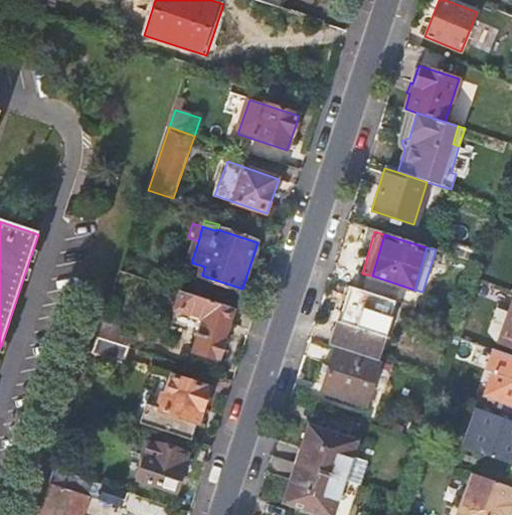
[(394,302),(349,289),(330,347),(334,348),(377,361),(394,302)]
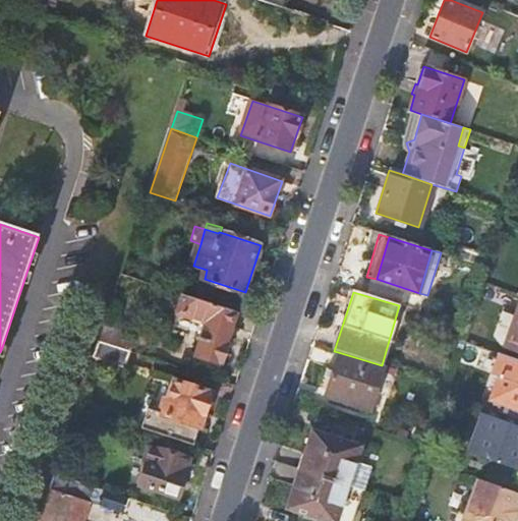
[(237,312),(186,295),(175,330),(202,339),(197,353),(221,361),(237,312)]
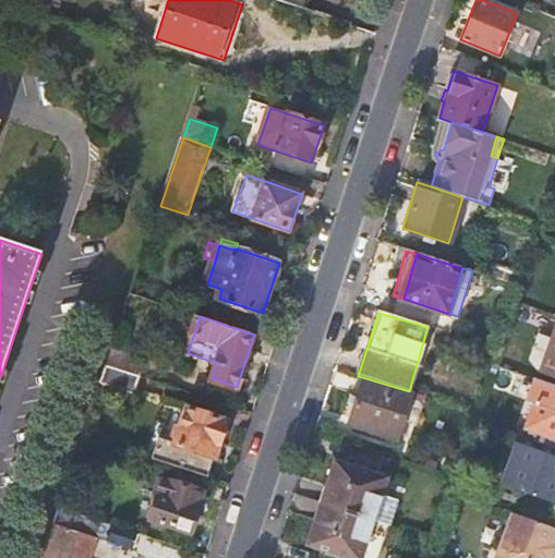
[(554,330),(552,338),(539,372),(554,377),(554,330)]
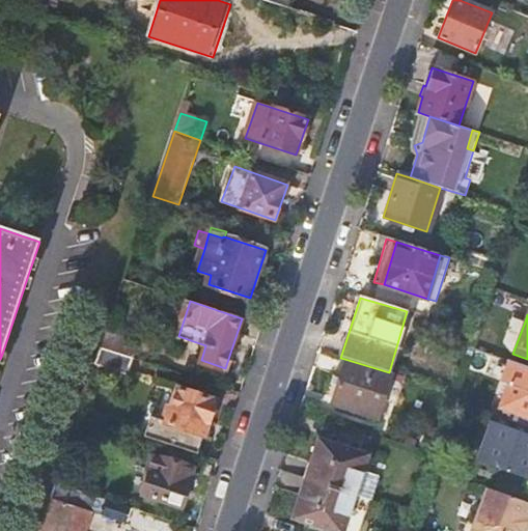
[(512,354),(525,322),(512,317),(503,342),(507,352),(512,354)]
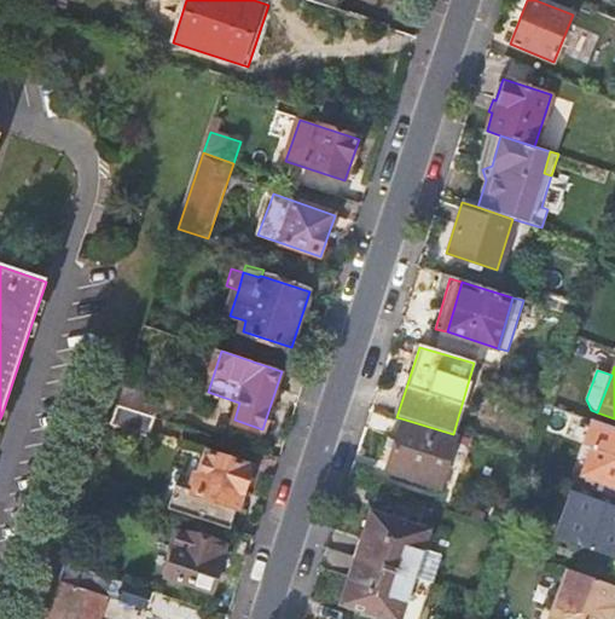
[(119,406),(157,418),(164,399),(125,387),(119,406)]
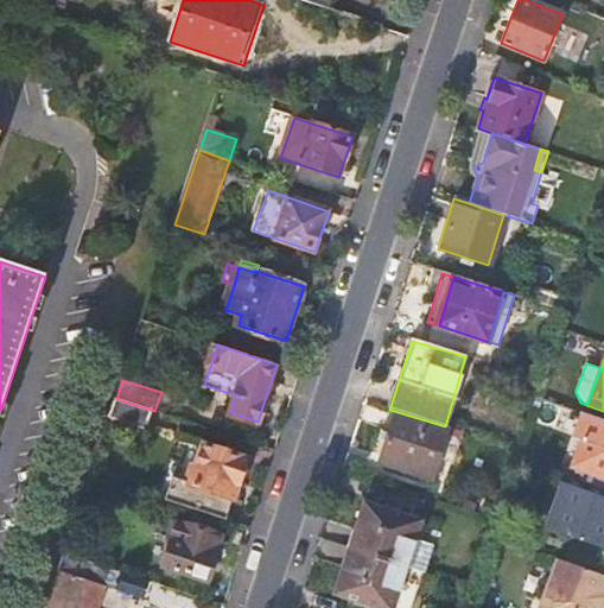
[(148,430),(154,411),(116,399),(110,417),(148,430)]
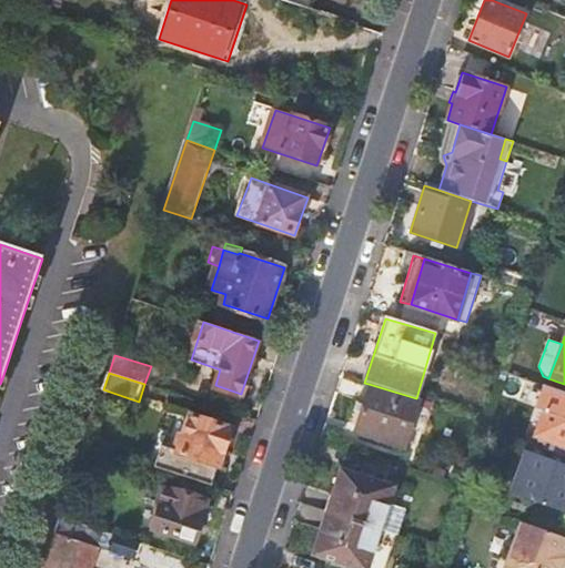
[(416,398),(369,384),(354,430),(405,446),(420,399),(416,398)]
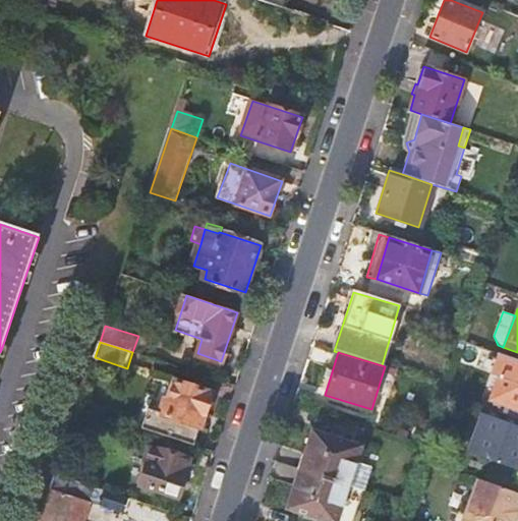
[(506,355),(500,353),(492,372),(499,375),(506,355)]
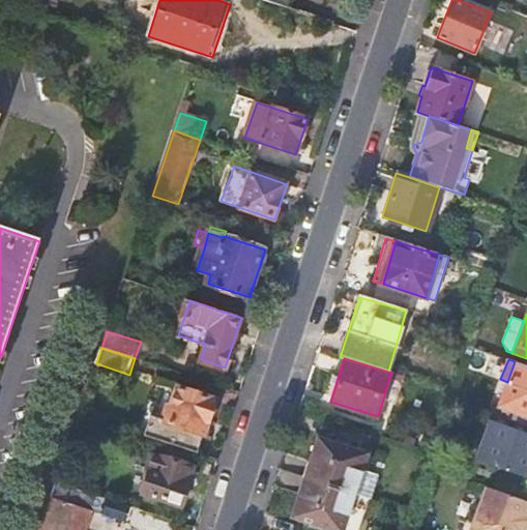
[(526,365),(515,361),(507,382),(499,406),(526,415),(526,365)]
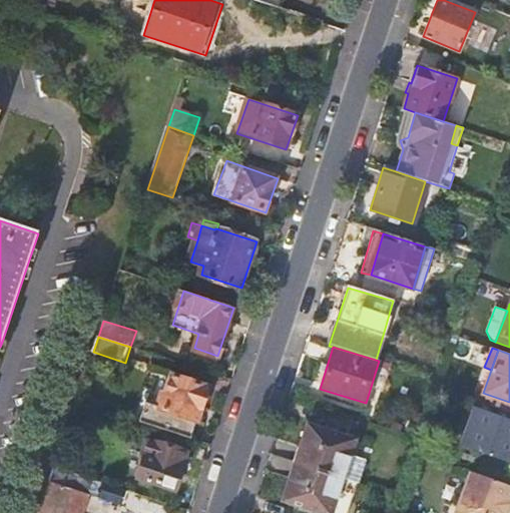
[(148,403),(141,422),(191,439),(208,388),(172,376),(166,393),(162,392),(157,406),(148,403)]
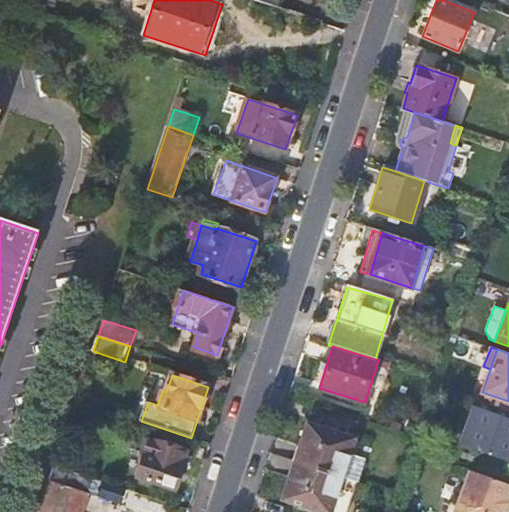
[(508,419),(474,407),(461,443),(508,459),(508,419)]
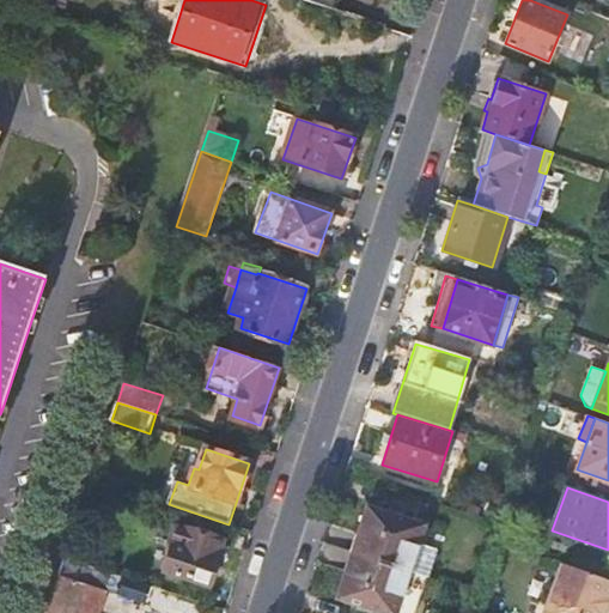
[(364,509),(351,553),(426,577),(434,547),(418,542),(422,526),(364,509)]
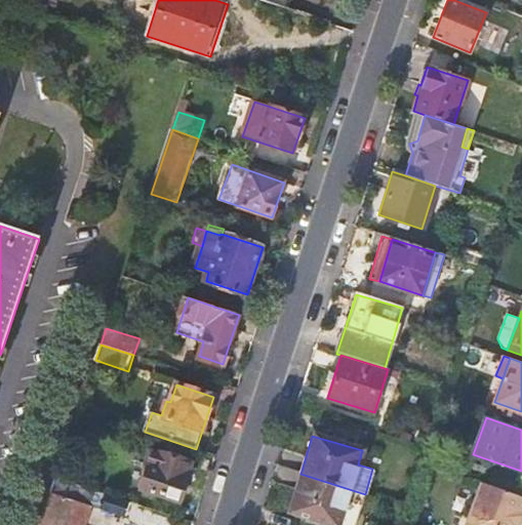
[(147,470),(141,486),(143,486),(142,489),(179,500),(179,498),(182,498),(187,483),(185,482),(191,463),(152,452),(148,463),(154,466),(152,470),(149,469),(148,471),(147,470)]
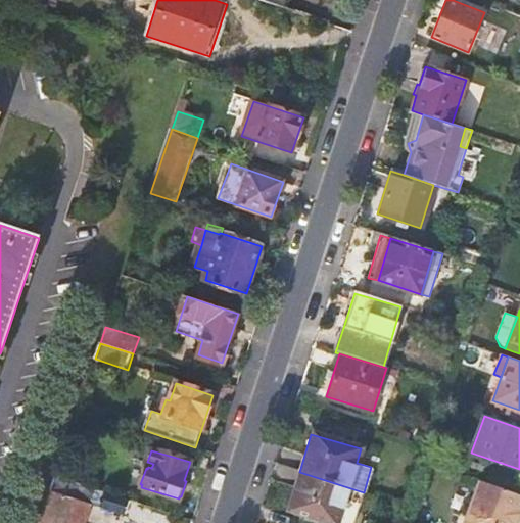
[(364,492),(299,472),(287,512),(323,522),(361,522),(365,514),(358,512),(364,492)]
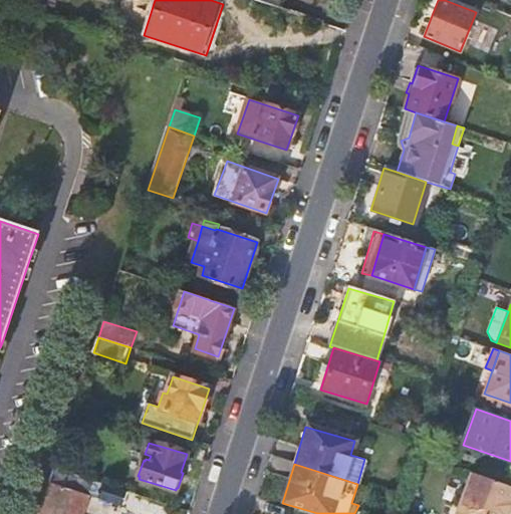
[(93,480),(55,467),(53,473),(50,482),(89,494),(93,480)]
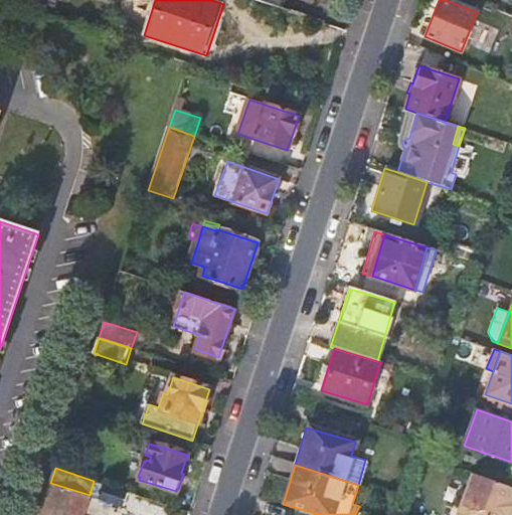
[(503,514),(511,495),(511,487),(473,472),(457,514),(503,514)]
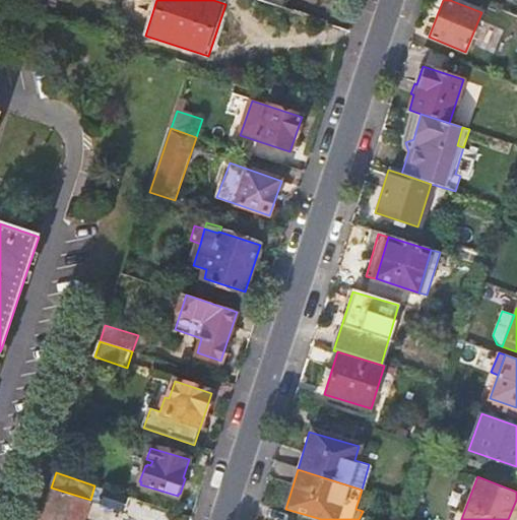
[(83,519),(90,500),(51,488),(40,519),(83,519)]
